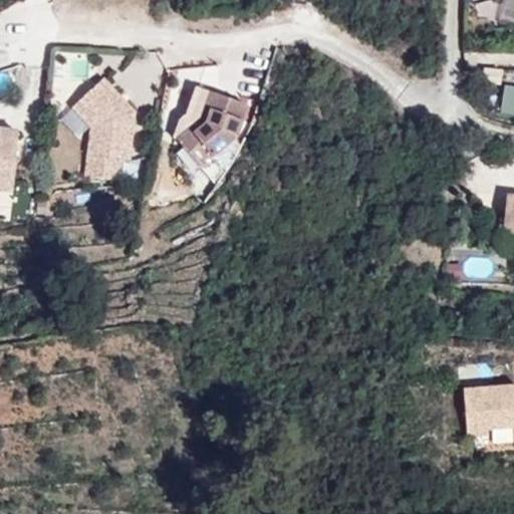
[(130,161),(135,113),(102,79),(72,107),(91,127),(86,176),(119,180),(121,160),(130,161)]
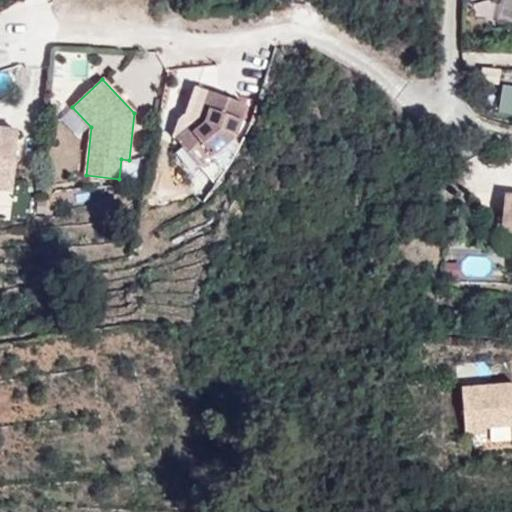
[(511,84),(503,84),(500,110),(511,110),(511,84)]
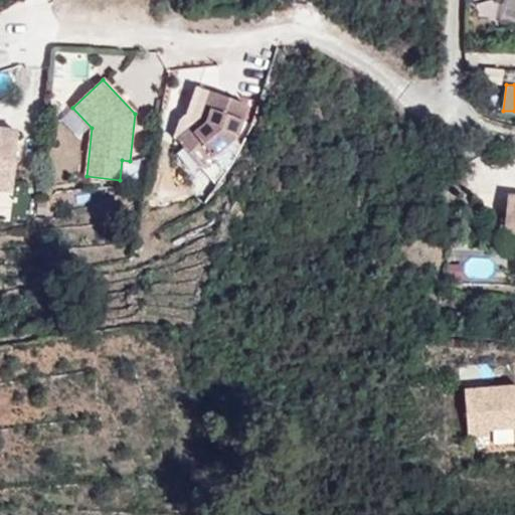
[(210,112),(215,96),(209,94),(204,110),(210,112)]
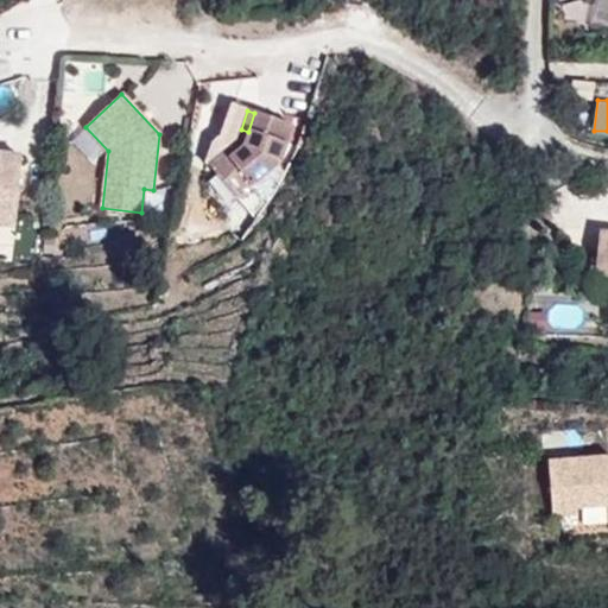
[(280,163),(292,126),(254,113),(248,132),(241,130),(238,140),(225,151),(230,158),(214,171),(236,198),(280,163)]
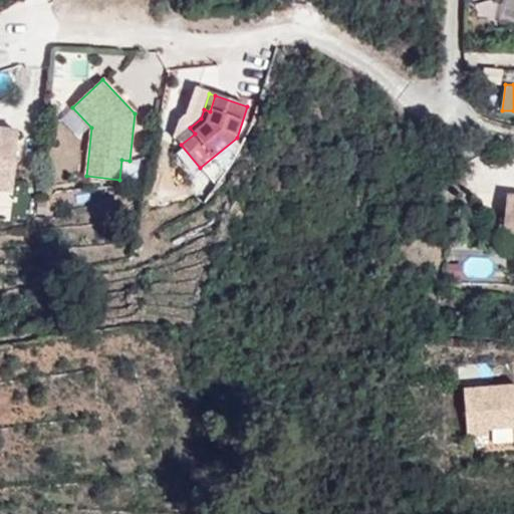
[(181,145),(195,134),(190,127),(176,140),(181,145)]
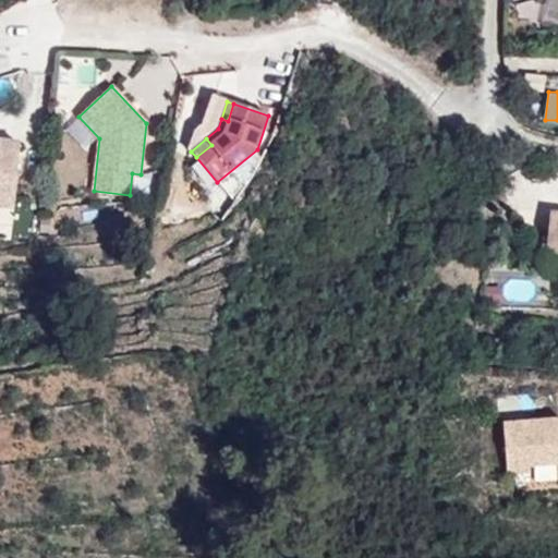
[(0,189),(15,190),(20,143),(0,141),(0,189)]
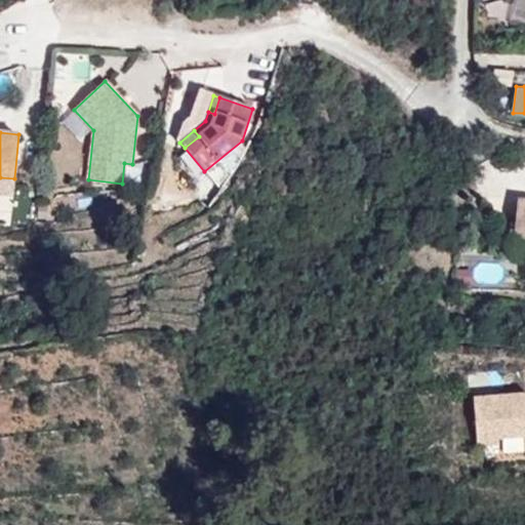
[(0,193),(13,194),(14,178),(0,177),(0,193)]
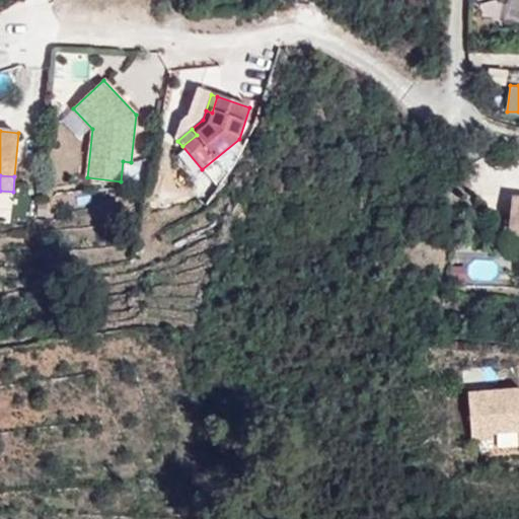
[(518,235),(518,198),(512,197),(508,235),(518,235)]
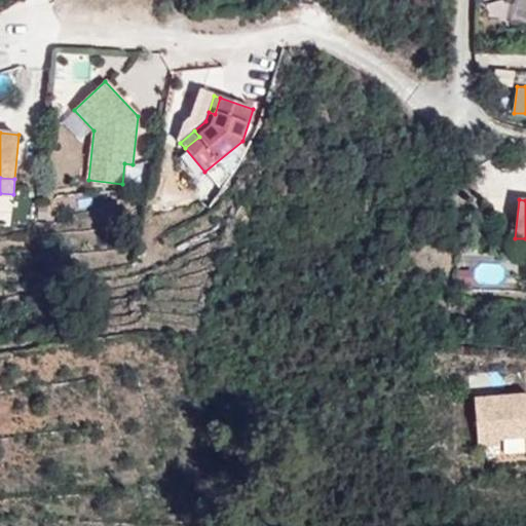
[(525,438),(525,395),(475,399),(479,446),(499,445),(499,440),(525,438)]
